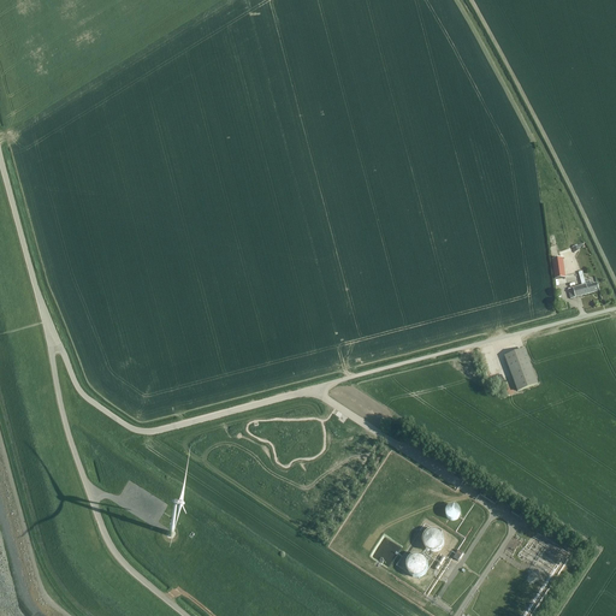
[(562,259),(552,260),(555,280),(566,278),(562,259)]
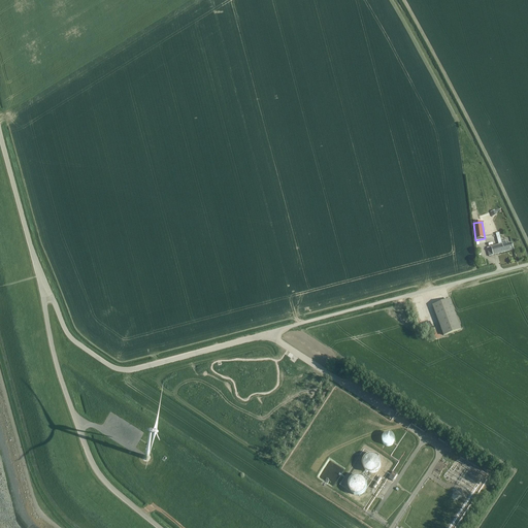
[(499,245),(487,249),(489,257),(514,251),(512,243),(506,244),(506,243),(505,241),(501,242),(499,233),(497,233),(497,236),(499,245)]
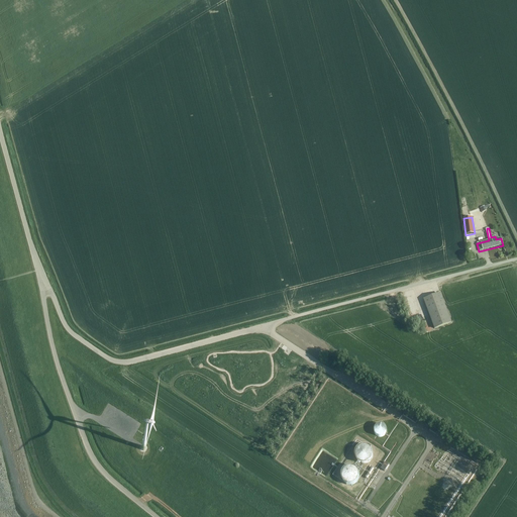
[(440,294),(424,300),(434,329),(451,322),(440,294)]
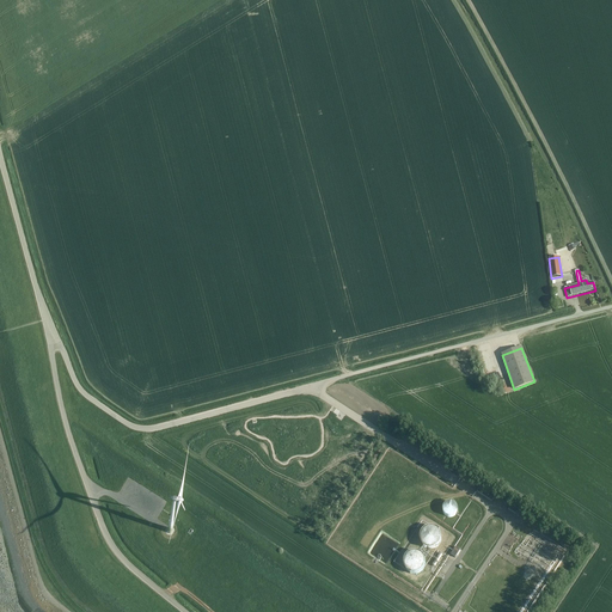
[(491,502),(496,496),(482,487),(477,493),(491,502)]
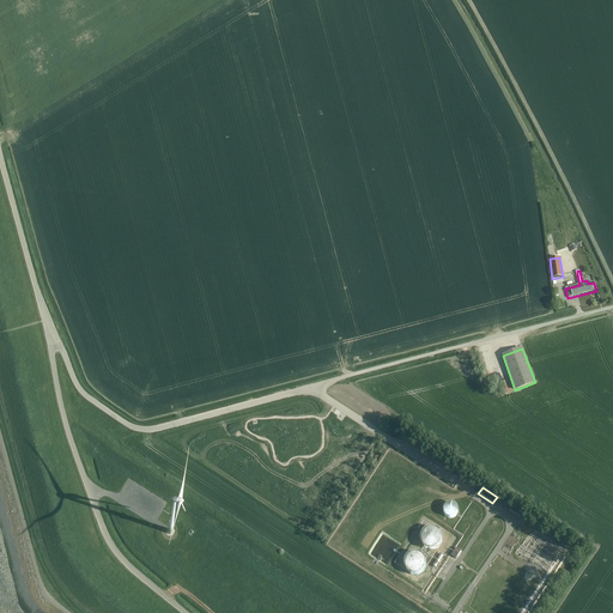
[(456,511),(456,510),(456,509),(456,508),(455,507),(455,505),(454,504),(453,504),(451,503),(450,503),(449,503),(447,503),(445,504),(444,505),(444,507),(443,508),(443,510),(443,513),(443,514),(444,515),(445,516),(447,516),(448,517),(449,517),(451,517),(453,516),(454,515),(455,514),(456,513),(456,511)]
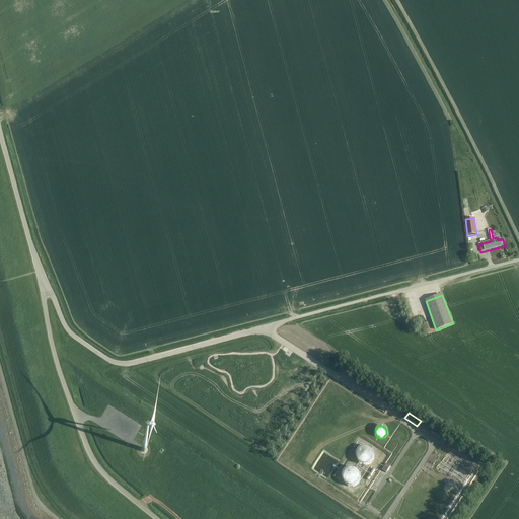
[(374,458),(374,456),(374,454),(373,452),(372,451),(371,450),(370,449),(369,448),(367,447),(365,447),(364,447),(362,447),(360,448),(359,449),(357,450),(356,452),(356,454),(356,456),(356,457),(356,459),(357,461),(358,462),(359,463),(361,464),(362,465),(364,465),(366,465),(368,464),(369,464),(371,462),(372,461),(373,459),(374,458)]
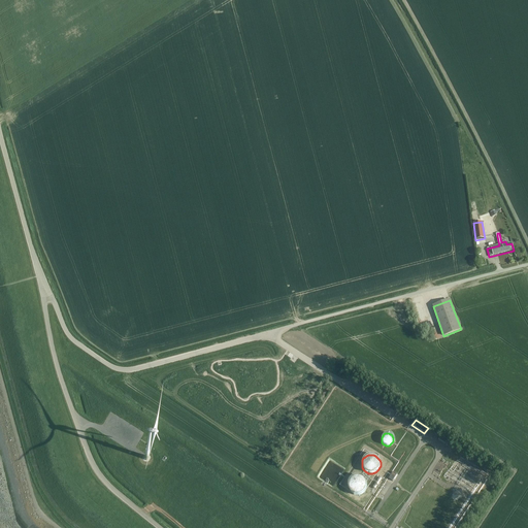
[(366,488),(366,486),(366,484),(365,483),(365,481),(363,480),(362,479),(361,477),(359,476),(358,476),(356,476),(354,477),(353,477),(352,479),(350,480),(349,482),(349,484),(349,486),(349,487),(349,489),(350,491),(351,492),(352,493),(354,494),(355,494),(357,495),(359,494),(360,494),(362,493),(363,492),(365,491),(365,489),(366,488)]
